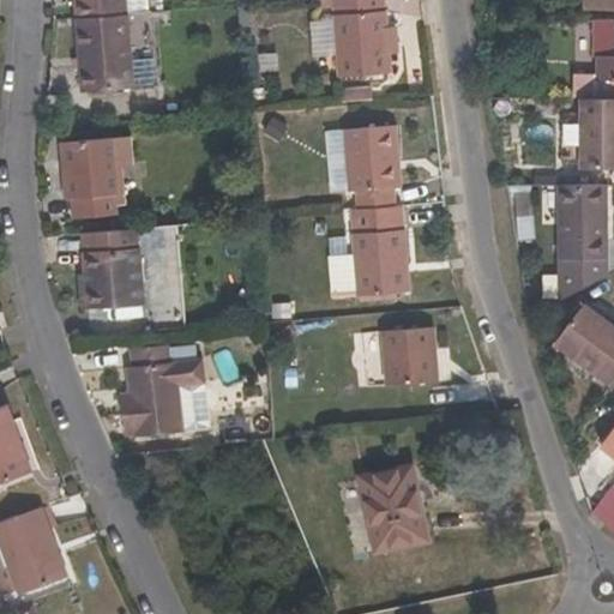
[(79,0),(82,19),(126,16),(125,0),(79,0)]
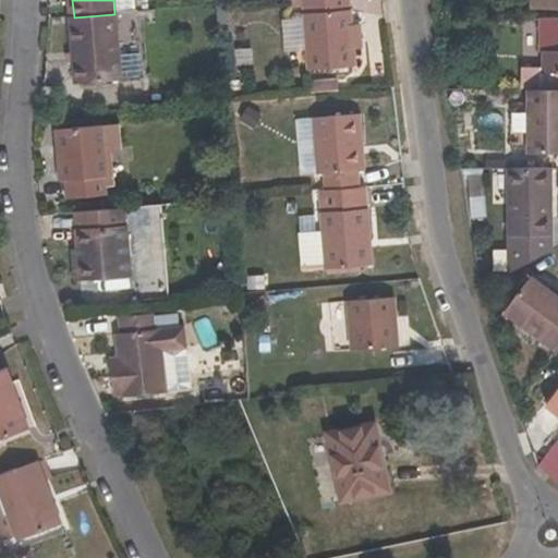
[(346,0),(300,0),(306,71),(352,69),(346,0)]
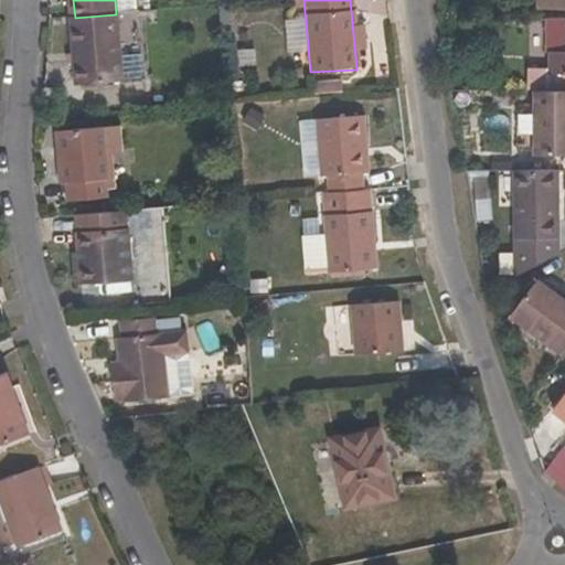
[(75,18),(71,18),(74,54),(80,54),(81,83),(123,81),(118,14),(116,14),(75,18)]
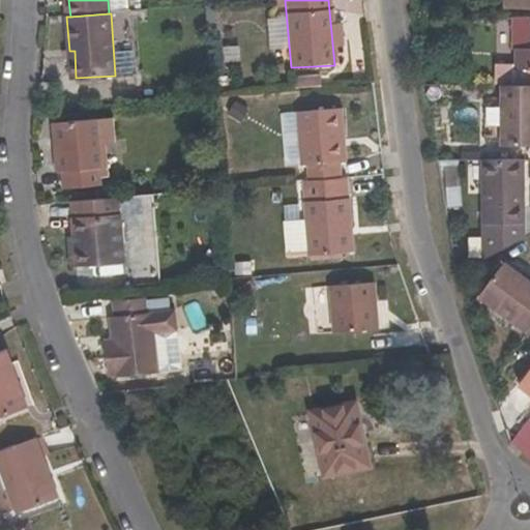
[(497,67),(486,66),(484,86),(502,86),(529,85),(529,19),(510,19),(509,52),(516,52),(516,63),(497,63),(497,67)]
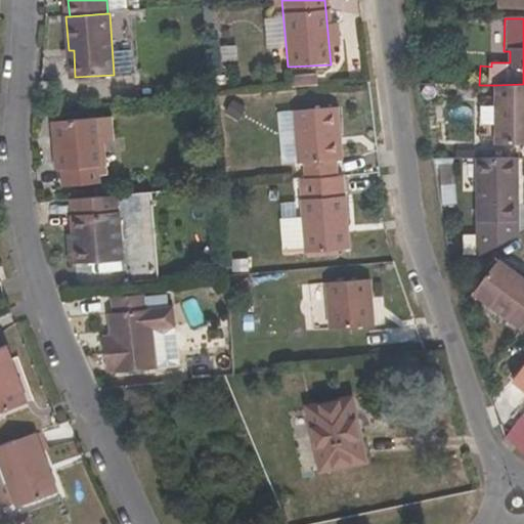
[(523,84),(496,85),(496,143),(523,143),(523,84)]
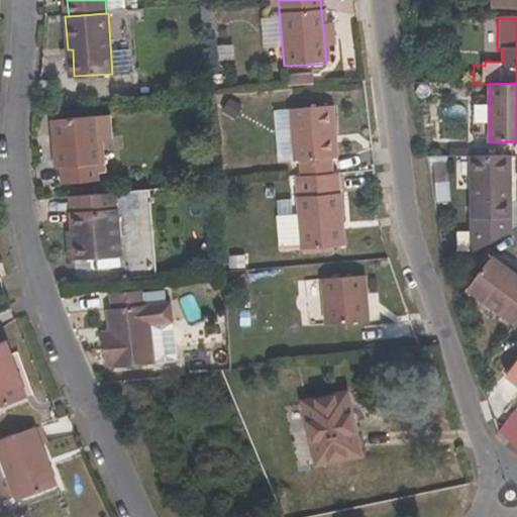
[(50,101),(53,86),(40,85),(37,100),(50,101)]
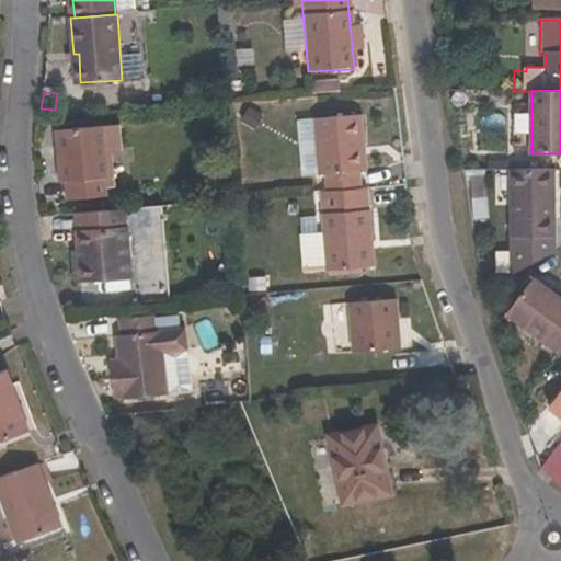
[(325,192),(358,189),(357,172),(355,146),(362,146),(359,115),(312,119),(318,174),(324,174),(325,192)]
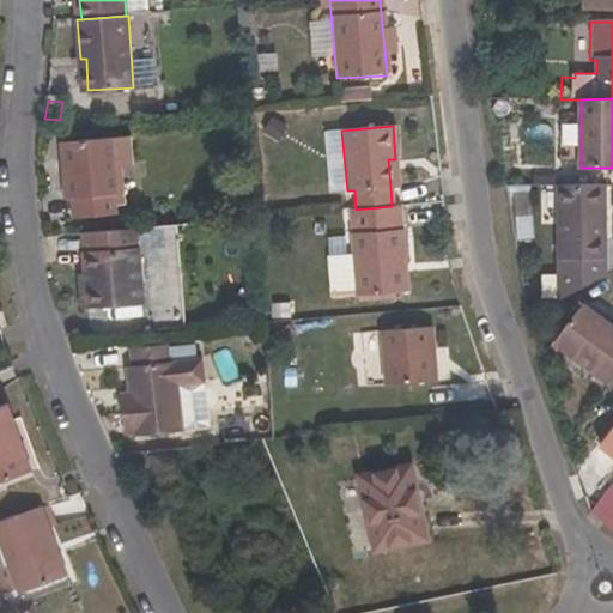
[(114,196),(110,141),(66,144),(70,176),(62,177),(64,200),(70,200),(71,218),(109,214),(108,196),(114,196)]
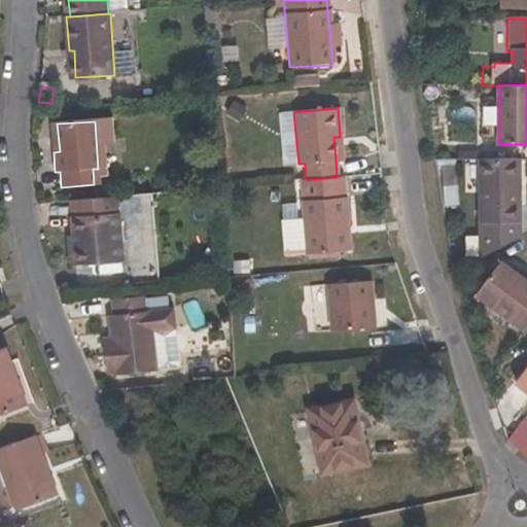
[(51,124),(54,152),(60,151),(57,124),(51,124)]
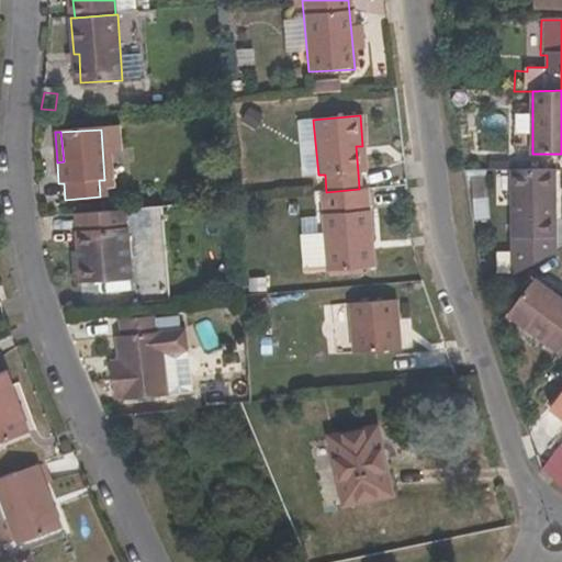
[(364,171),(362,146),(356,146),(358,172),(364,171)]
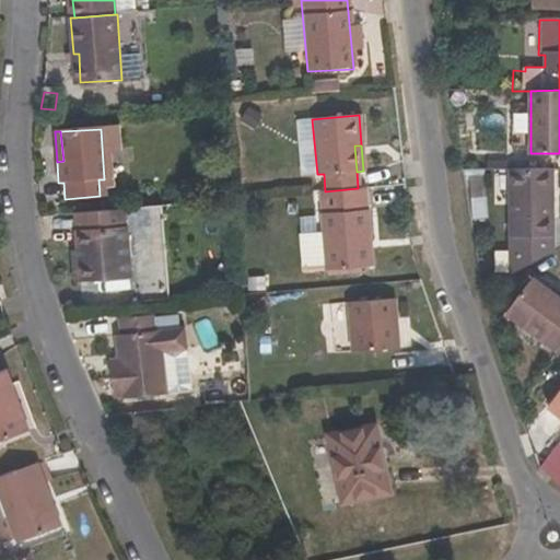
[(508,236),(556,237),(555,167),(508,168),(508,236)]
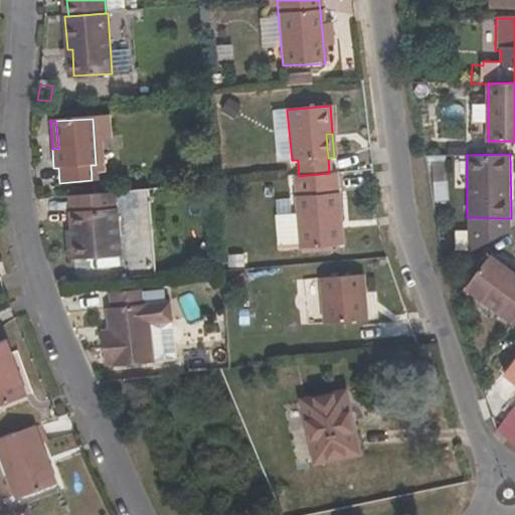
[(449,201),(446,161),(432,162),(435,201),(449,201)]
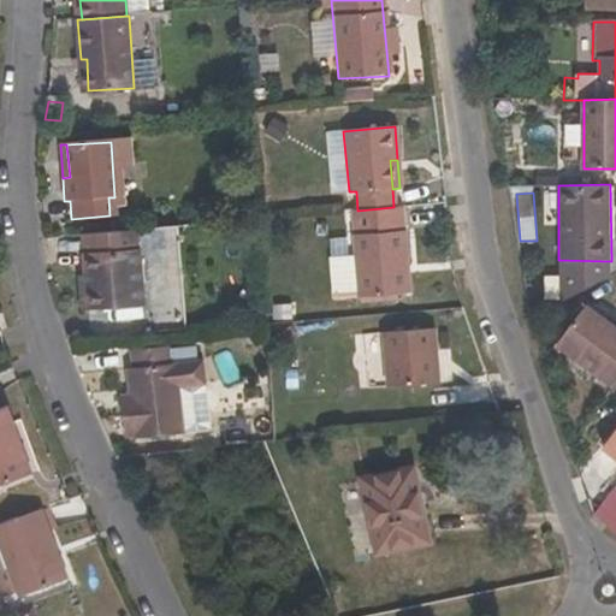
[(357,211),(350,211),(359,296),(402,292),(400,265),(407,264),(402,207),(394,207),(357,211)]
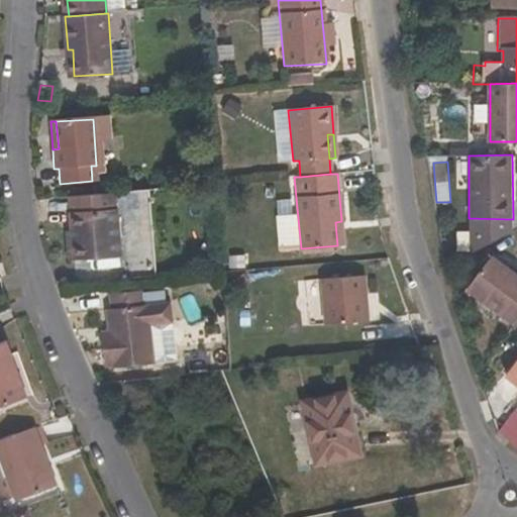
[(76,260),(121,256),(116,192),(71,196),(74,230),(76,260)]
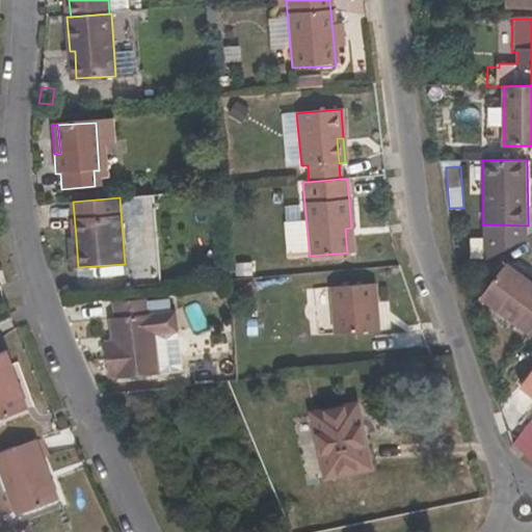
[(351,228),(345,229),(347,253),(353,253),(351,228)]
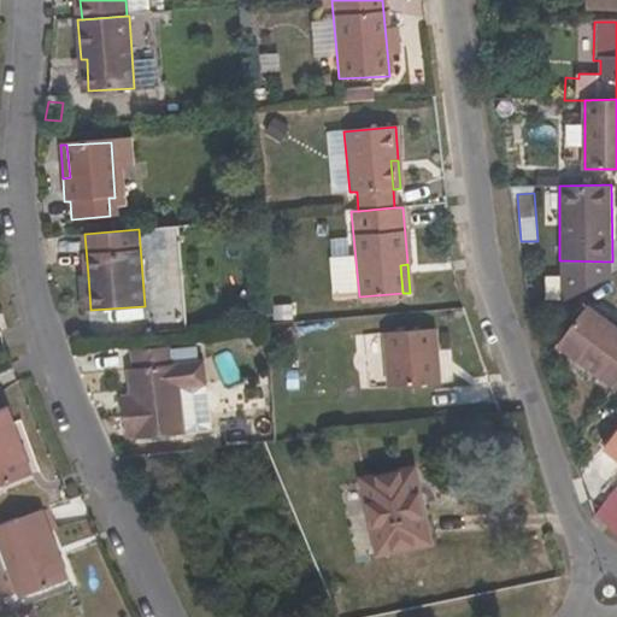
[(90,310),(88,275),(81,275),(83,311),(90,310)]
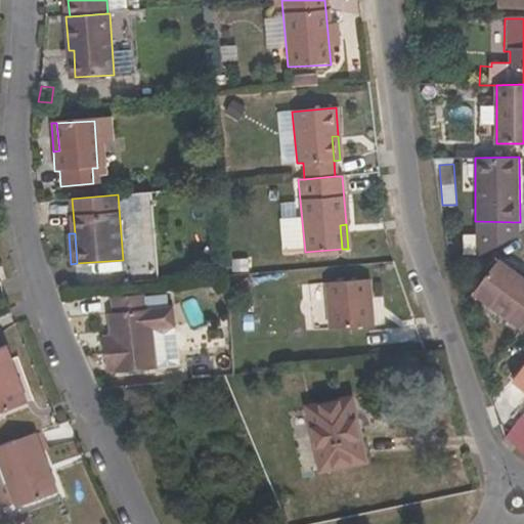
[(520,331),(523,325),(523,275),(499,258),(472,296),(520,331)]
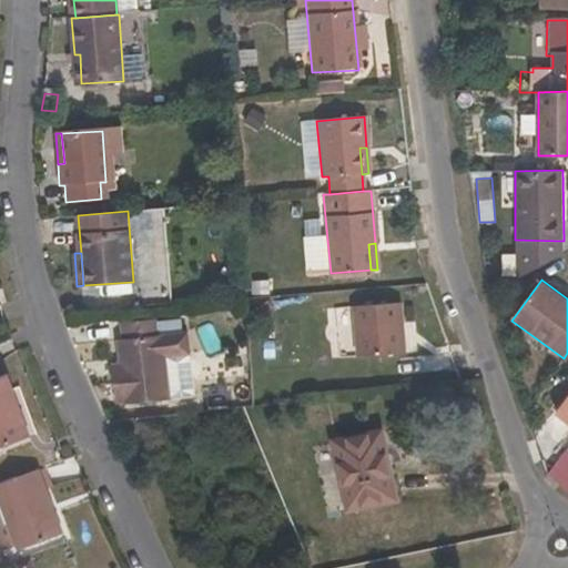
[(402,324),(401,304),(354,306),(358,355),(398,352),(396,324),(402,324)]
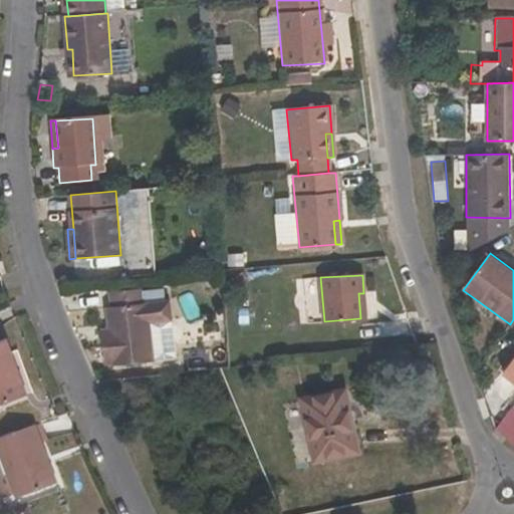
[(142,303),(140,289),(111,291),(113,306),(108,307),(111,336),(103,336),(105,363),(113,363),(113,365),(176,358),(171,299),(142,303)]
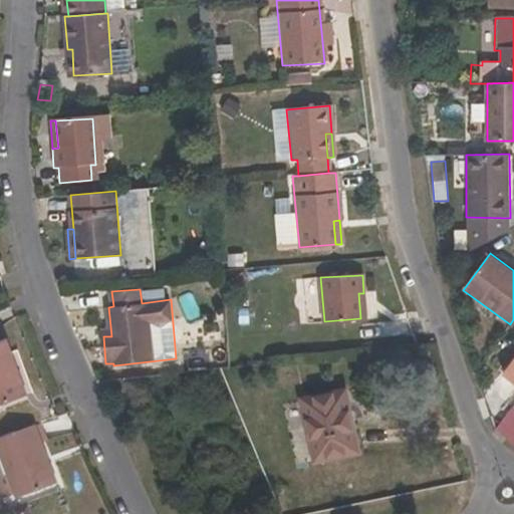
[(0,340),(0,406),(28,396),(7,338),(0,340)]
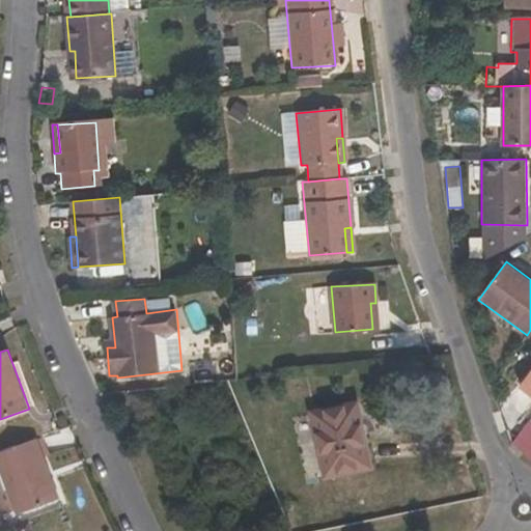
[(530,397),(530,373),(520,390),(530,397)]
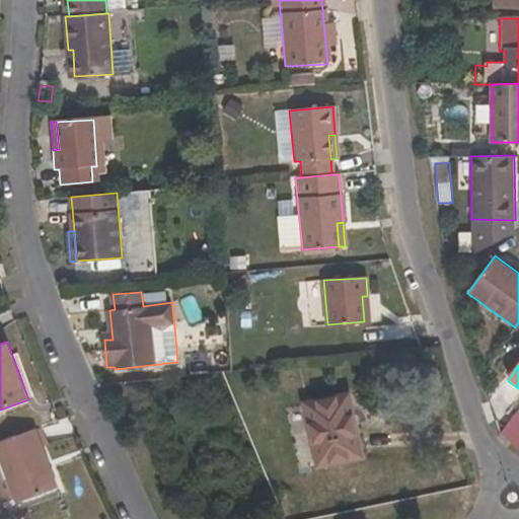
[(318,464),(360,456),(356,438),(348,396),(306,404),(318,464)]
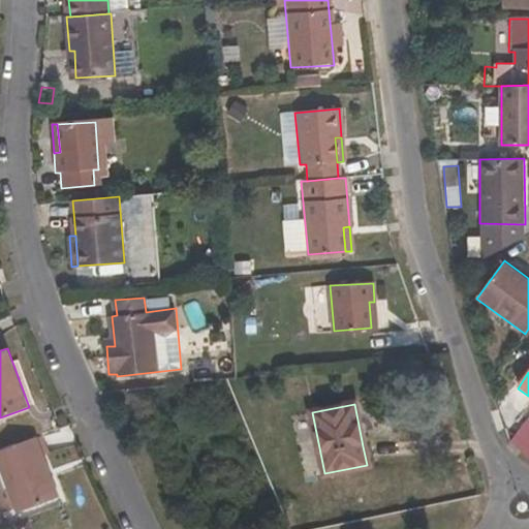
[(528,416),(509,443),(521,453),(528,459),(528,416)]
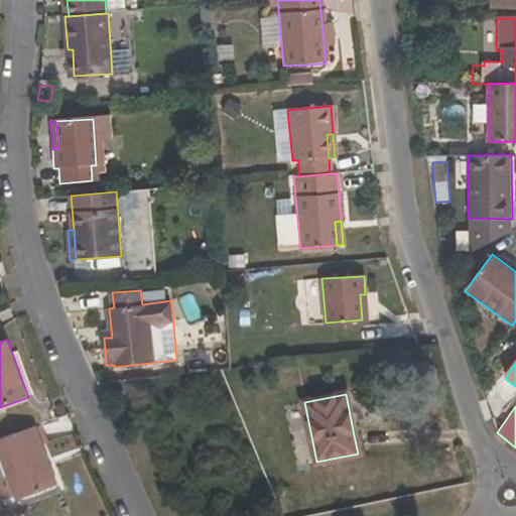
[(37,425),(0,438),(0,461),(15,501),(59,485),(37,425)]
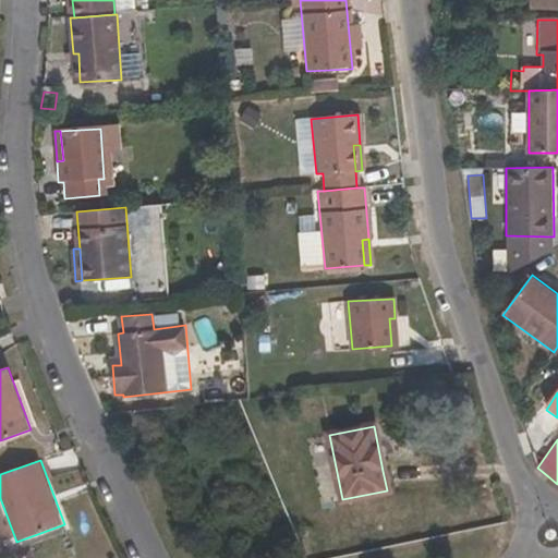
[(391,470),(383,471),(387,490),(396,488),(391,470)]
